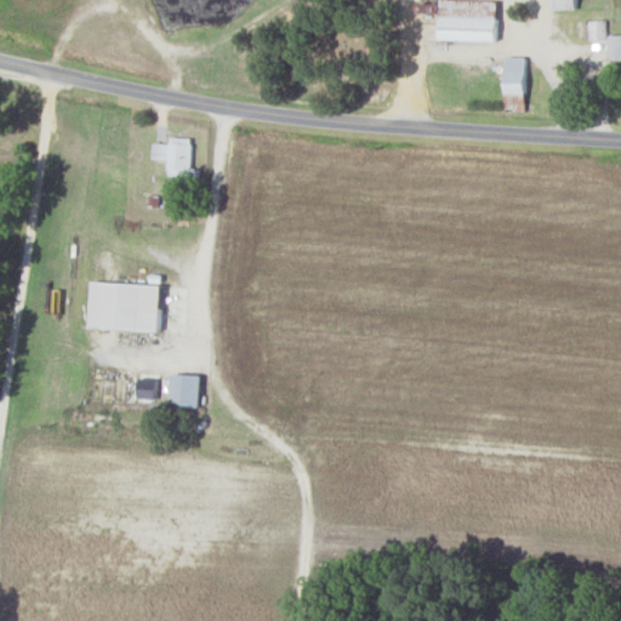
[(499,0),(480,0),(440,0),(440,39),(497,40),(499,0)]
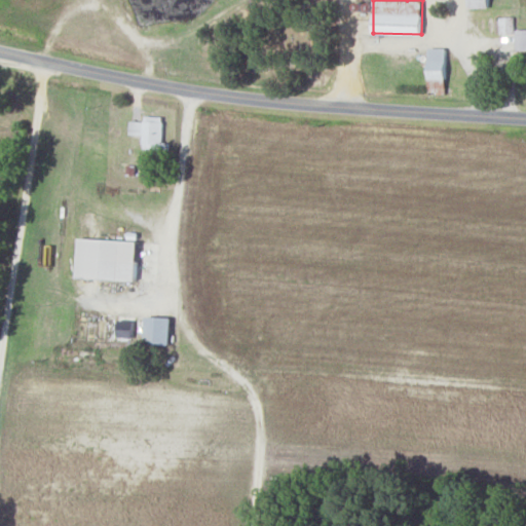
[(429,47),(428,94),(446,94),(446,47),(429,47)]
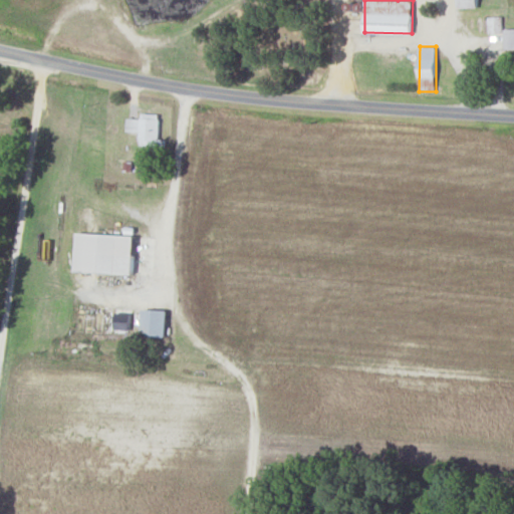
[(160,113),(142,112),(142,118),(126,117),(125,132),(140,132),(140,146),(165,147),(165,140),(159,139),(160,113)]
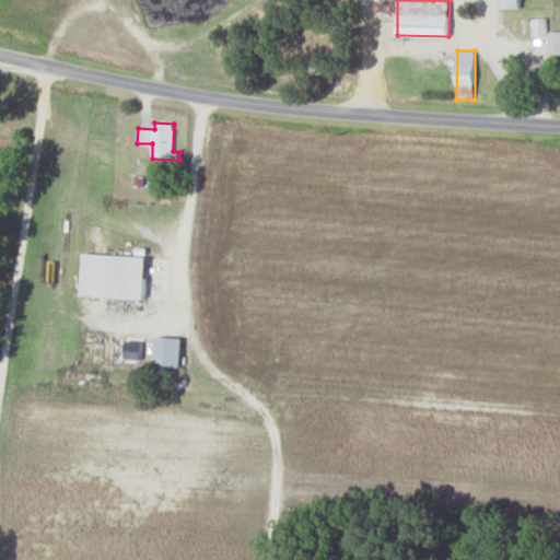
[(146,298),(147,256),(84,254),(83,295),(146,298)]
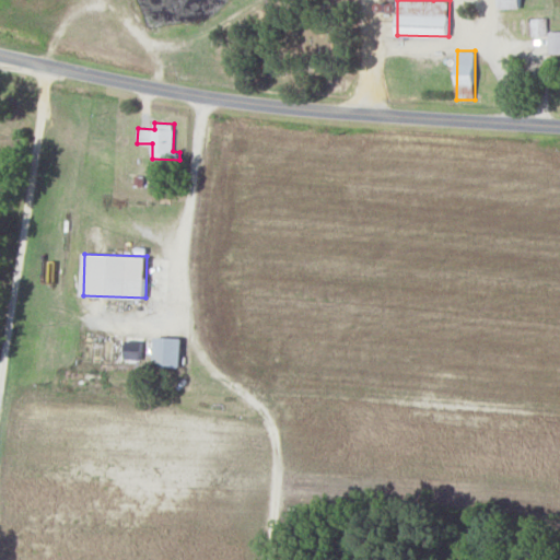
[(182,338),(155,337),(154,365),(181,366),(182,338)]
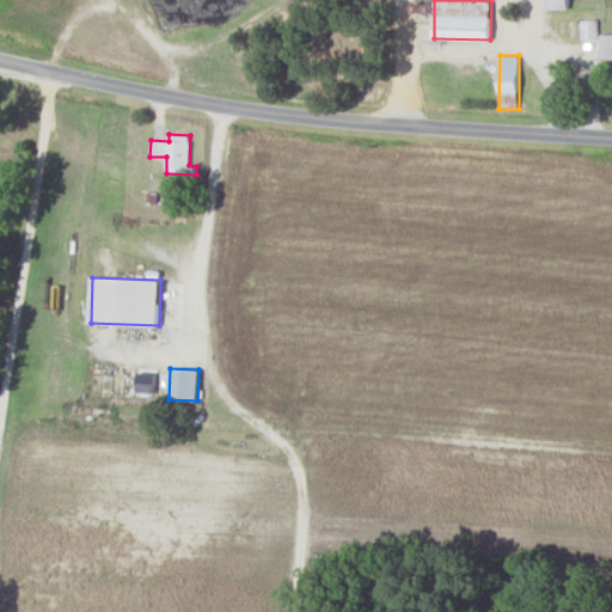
[(136,392),(154,393),(155,373),(136,373),(136,392)]
